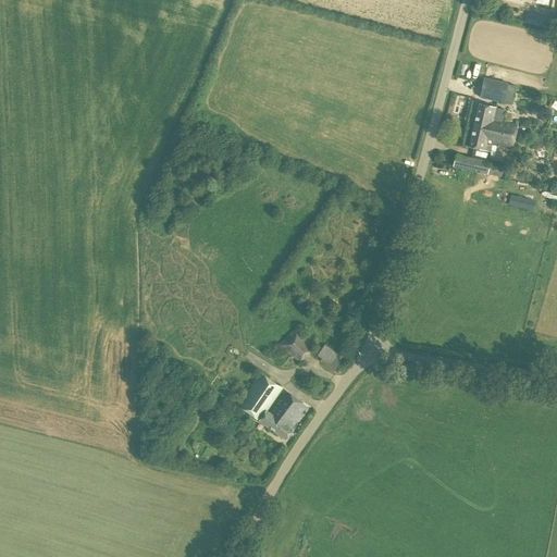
[(508,84),(484,78),(484,79),(480,98),(504,102),(508,84)]
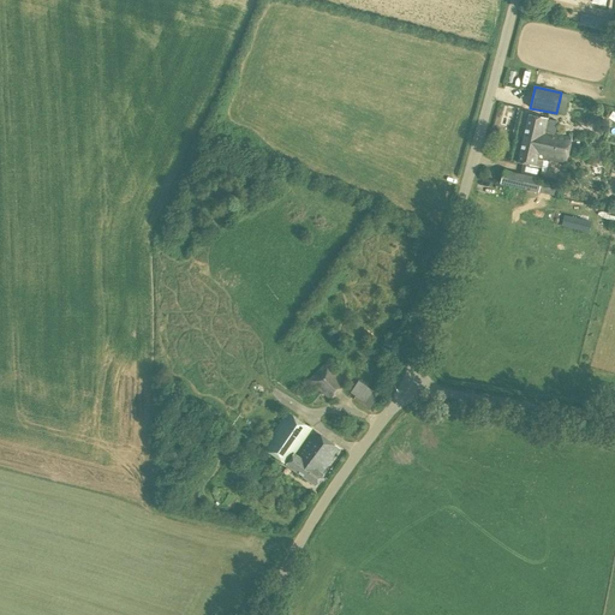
[(523,141),(568,150),(571,137),(544,131),(547,119),(529,114),(523,141)]
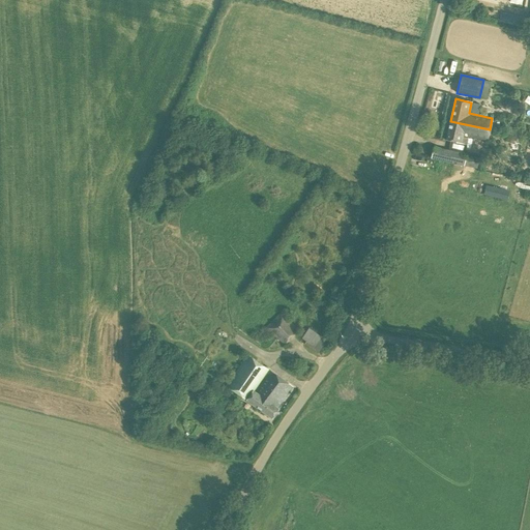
[(473,112),(486,114),(488,100),(474,99),(473,112)]
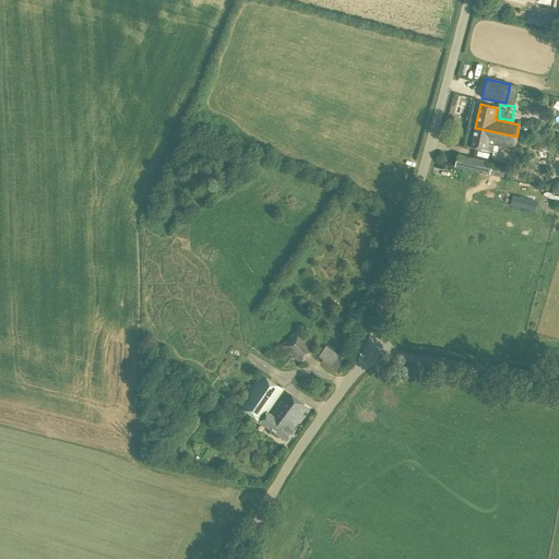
[(513,149),(516,137),(475,128),(471,147),(487,151),(488,145),(492,146),(494,144),(513,149)]
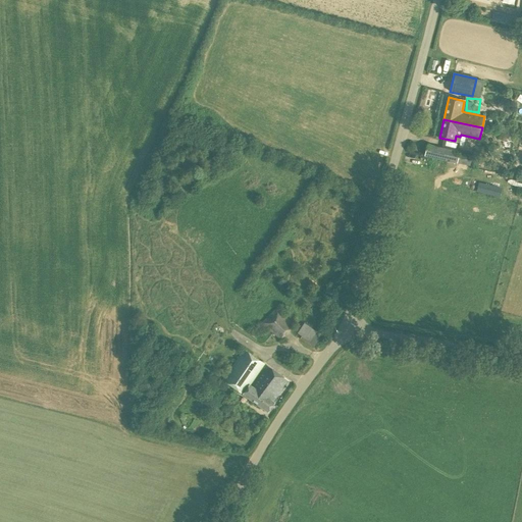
[(436,147),(427,145),(424,155),(434,158),(468,166),(471,154),(437,147),(436,147)]
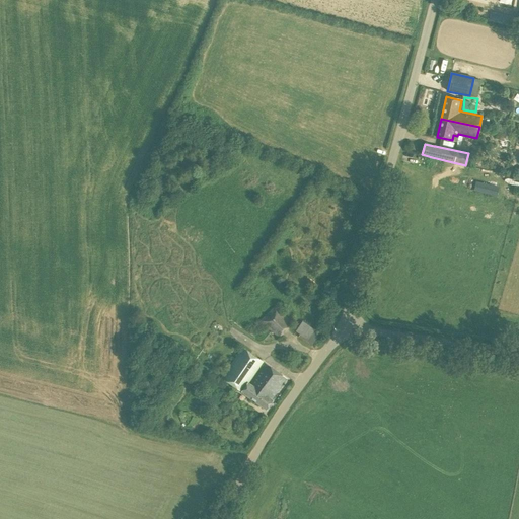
[(279,339),(291,324),(277,305),(258,321),(279,339)]
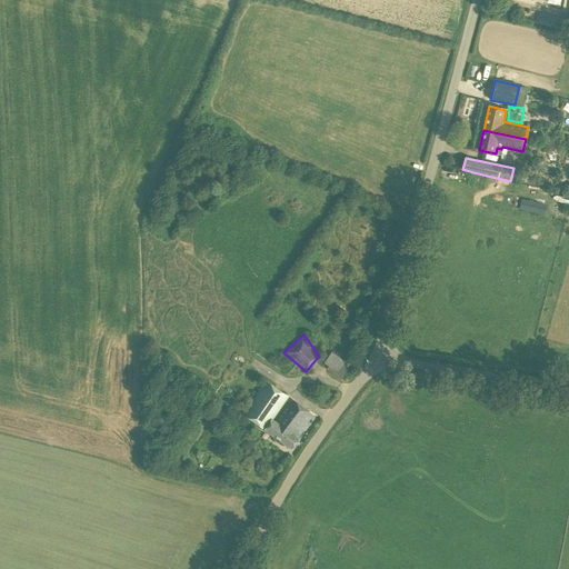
[(221,377),(222,389),(236,387),(235,379),(245,378),(243,366),(233,367),(235,376),(221,377)]
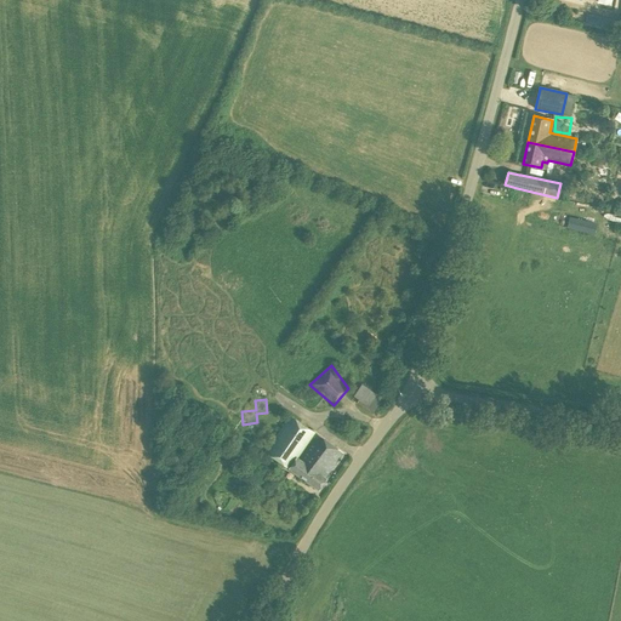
[(298,460),(297,459),(315,434),(290,415),(263,453),(288,469),(318,491),(326,479),(324,478),(342,453),(317,436),(298,460)]
